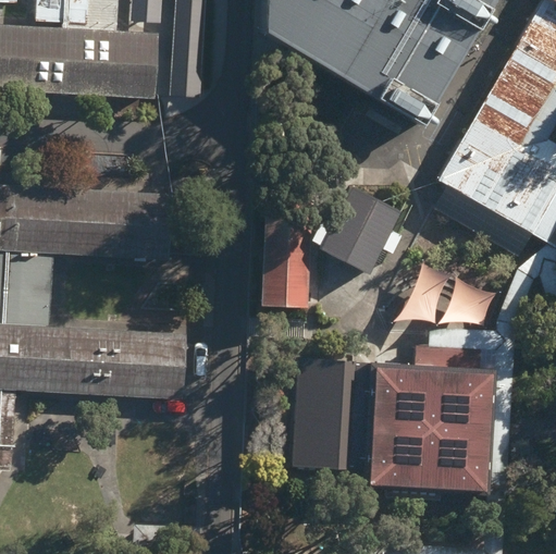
[(0,90),(155,98),(158,31),(118,29),(119,0),(35,0),(35,20),(62,21),(62,27),(0,24),(0,90)]
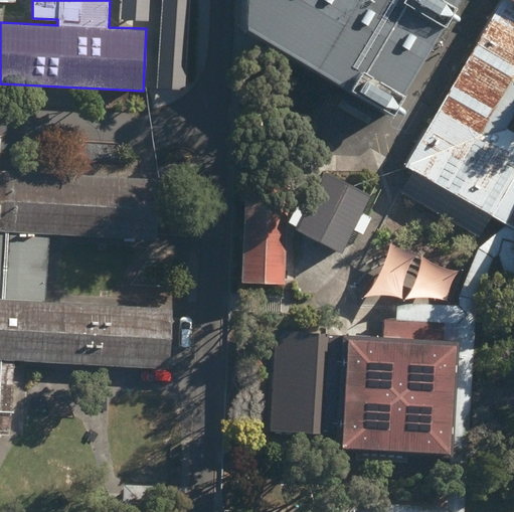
[(246,0),(246,24),(392,111),(458,0),(246,0)]
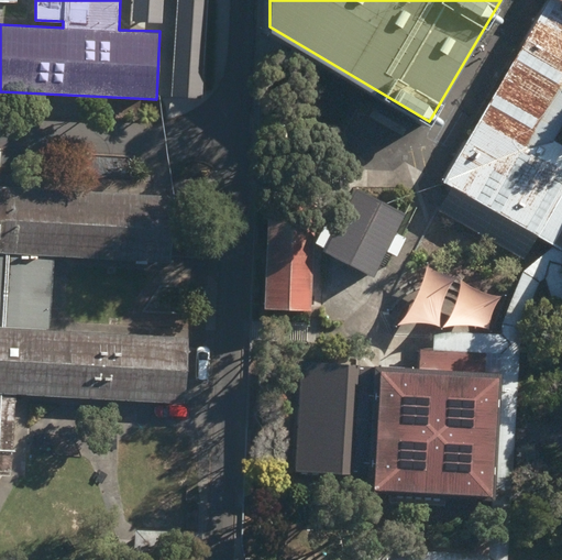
[(511,0),(509,4),(536,20),(443,182),(452,186),(439,208),(535,262),(551,231),(561,237),(561,0),(511,0)]
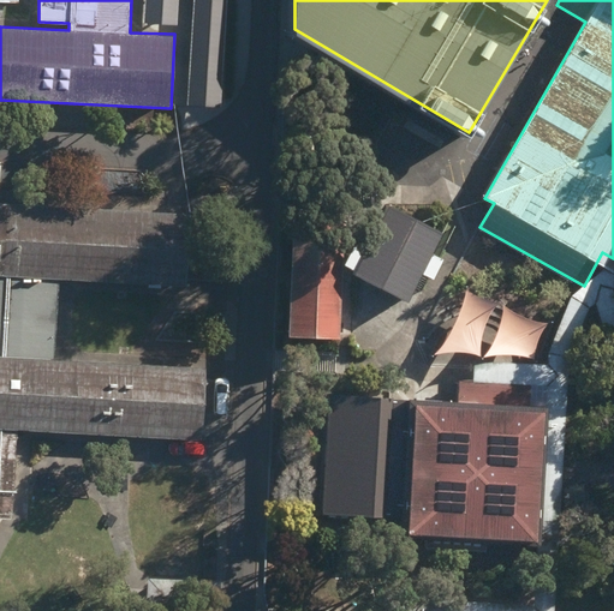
[(24,610),(85,610),(93,497),(12,492),(16,429),(201,441),(204,369),(53,360),(59,279),(185,286),(190,215),(0,203),(0,519),(30,521),(24,610)]
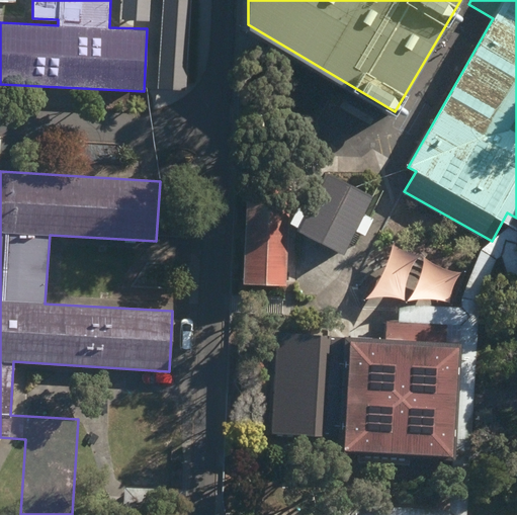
[(297,232),(343,255),(372,197),(327,173),(309,208),(300,203),(290,224),(298,229),(297,232)]
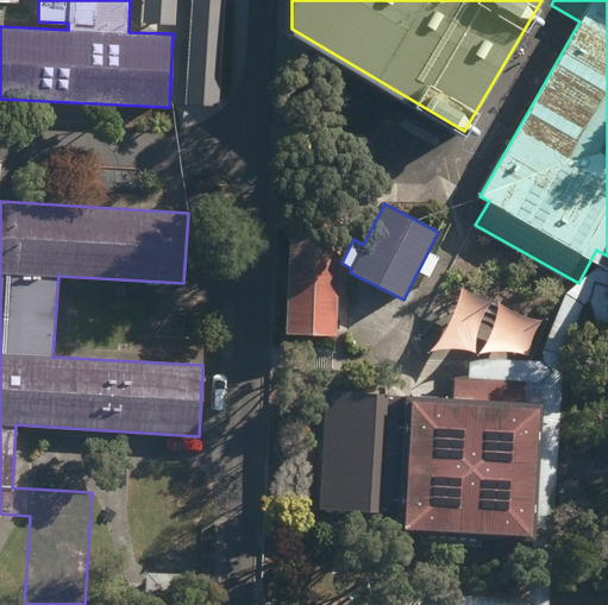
[(336,253),(283,251),(281,334),(332,336),(336,253)]
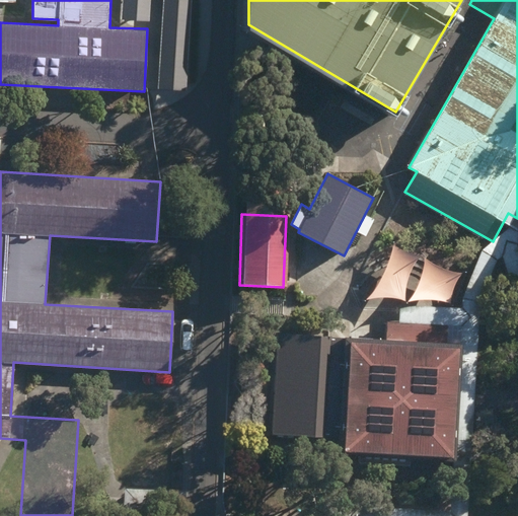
[(341,454),(453,460),(459,347),(446,346),(448,323),(386,319),(384,343),(280,337),(275,433),(342,436),(341,454)]
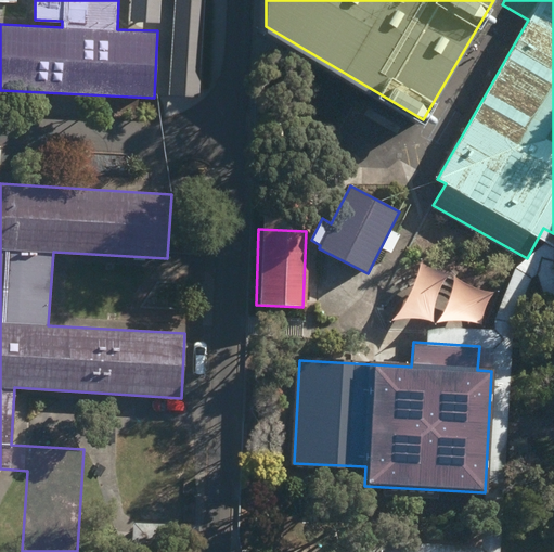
[(132,522),(130,551),(147,551),(149,542),(198,544),(198,524),(132,522)]
